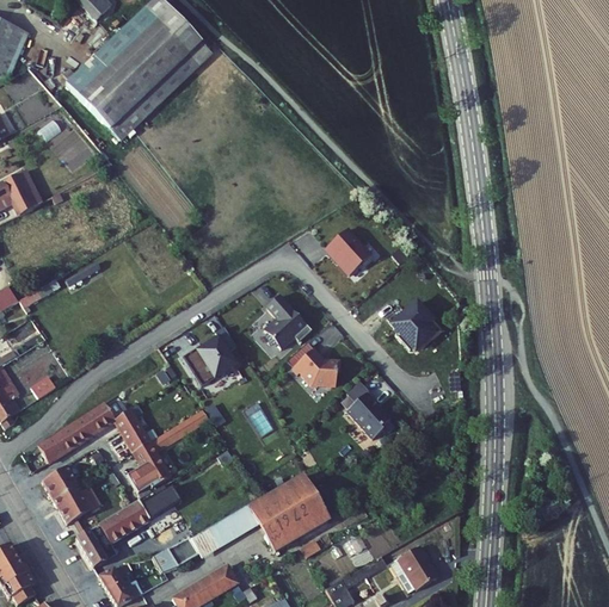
[(82,16),(98,32),(112,19),(97,2),(82,16)]
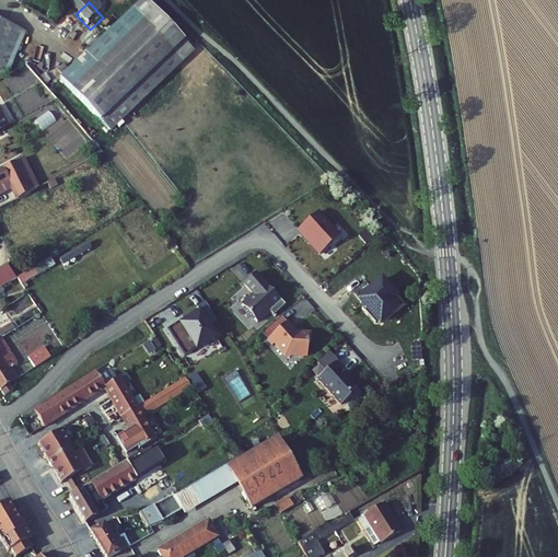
[(197,61),(151,9),(65,83),(111,137),(197,61)]
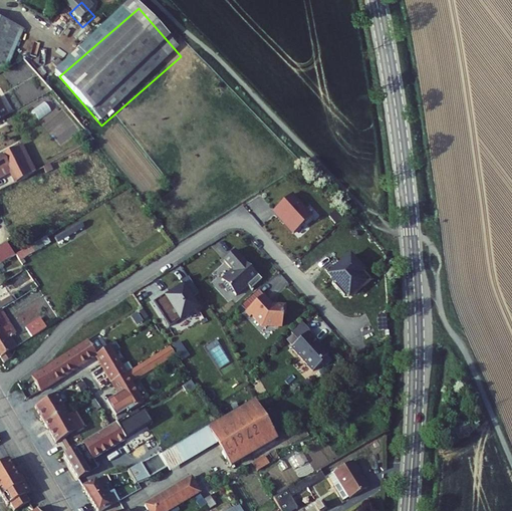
[(0,17),(8,27),(17,38),(23,19),(0,11),(0,17)]
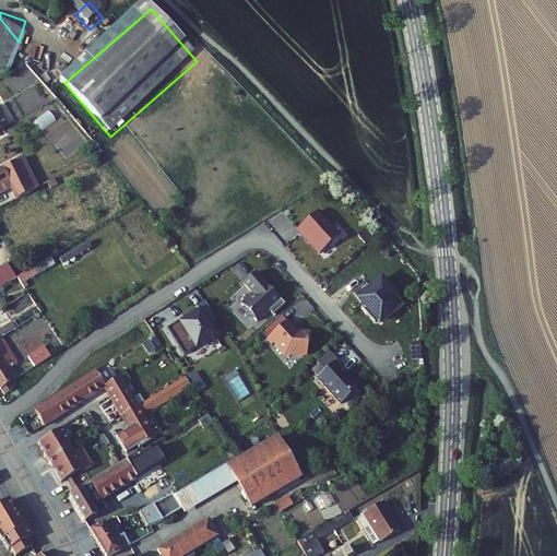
[(0,36),(9,30),(0,19),(0,36)]
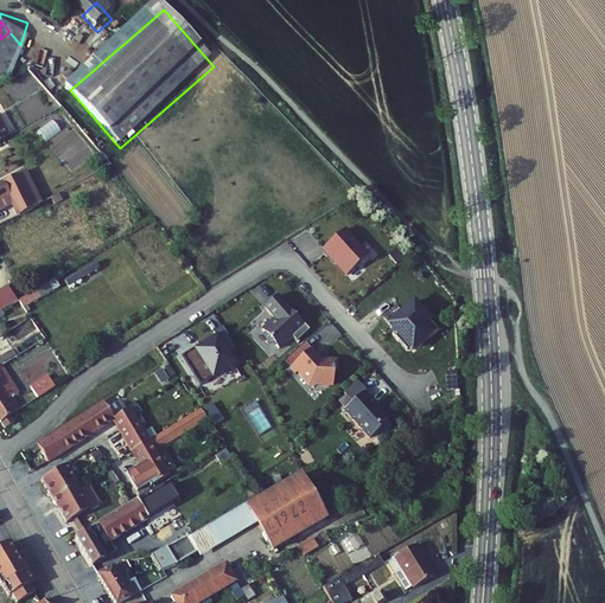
[(0,68),(13,69),(20,45),(10,32),(0,39),(0,68)]
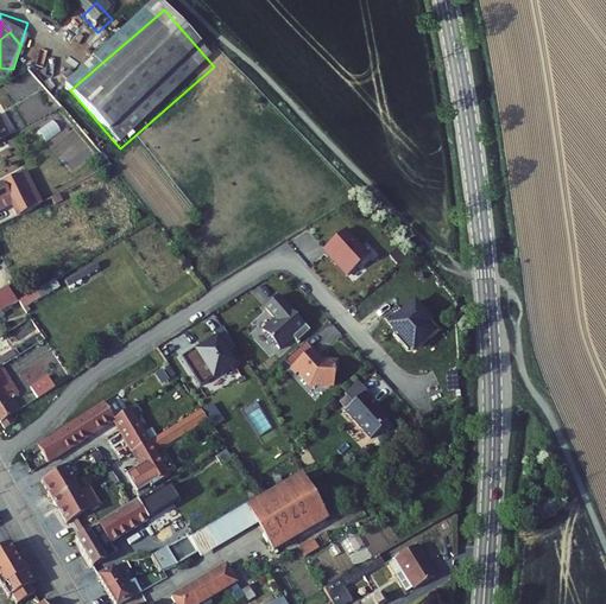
[(0,105),(0,144),(19,134),(0,105)]
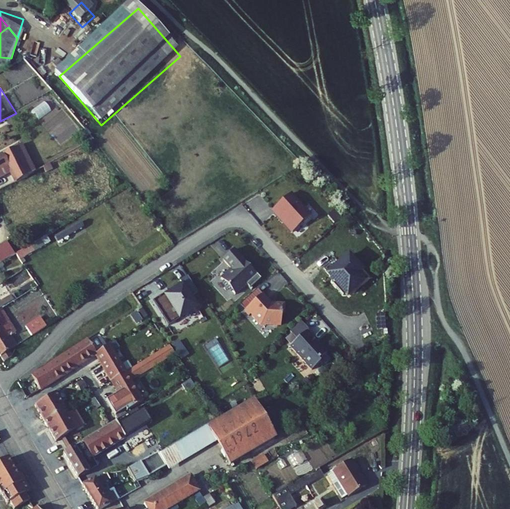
[(35,170),(21,142),(12,146),(27,174),(35,170)]
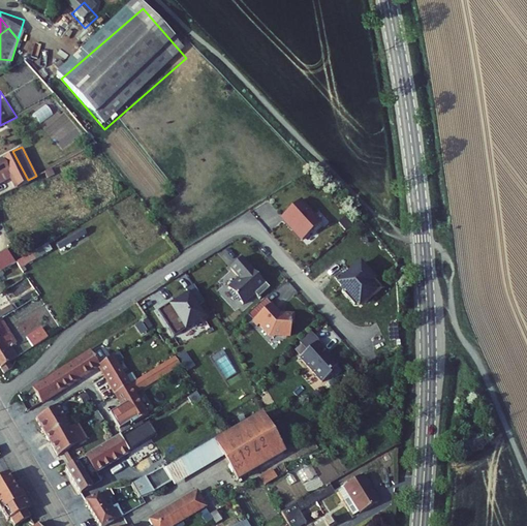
[(12,151),(0,157),(10,177),(16,186),(28,180),(12,151)]
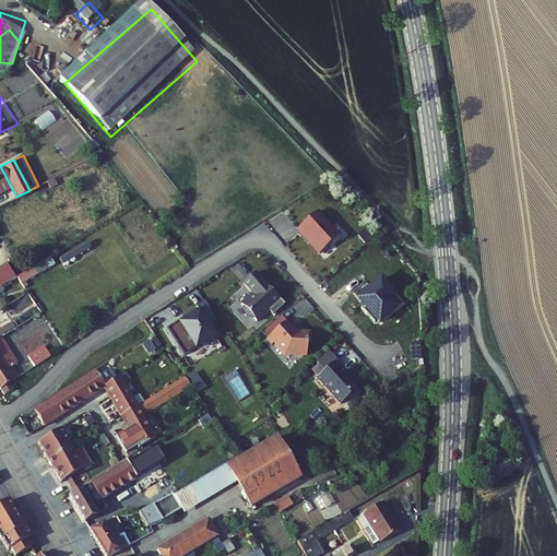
[(0,191),(11,187),(0,166),(0,191)]
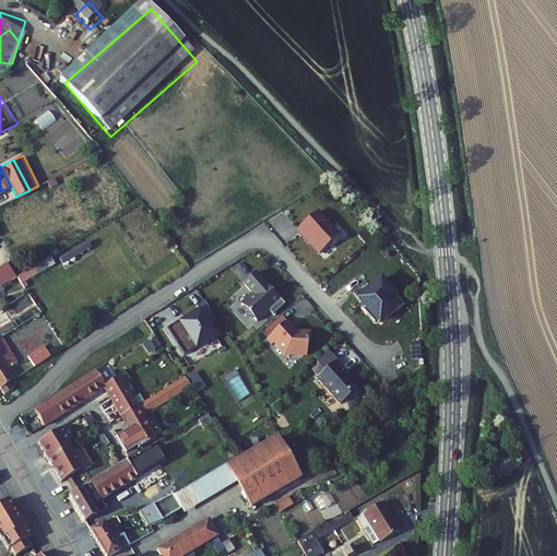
[(309,245),(319,256),(338,238),(317,214),(298,231),(306,239),(307,238),(311,243),(309,245)]
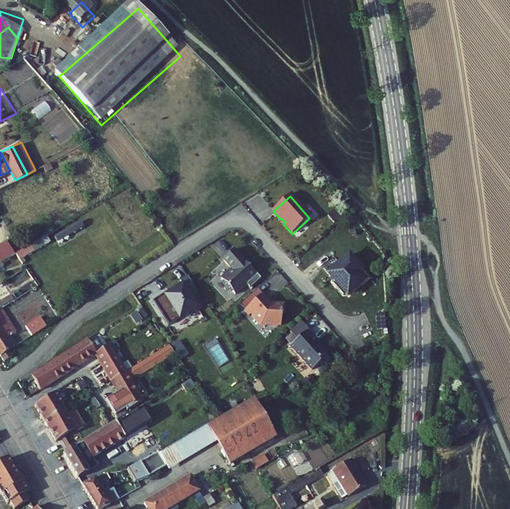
[(62,243),(89,229),(84,219),(57,233),(62,243)]
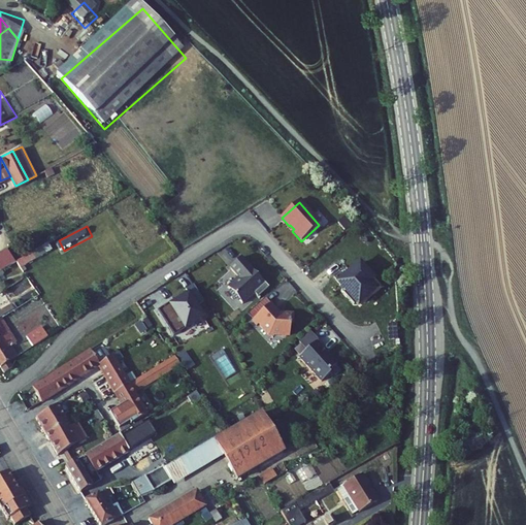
[(23,265),(54,247),(50,238),(18,258),(23,265)]
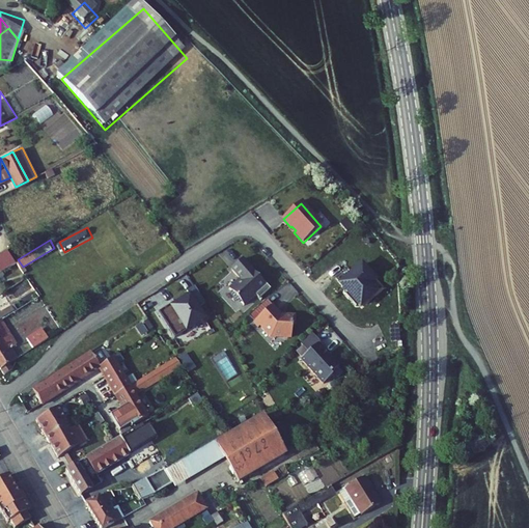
[(0,272),(10,267),(2,247),(0,247),(0,272)]
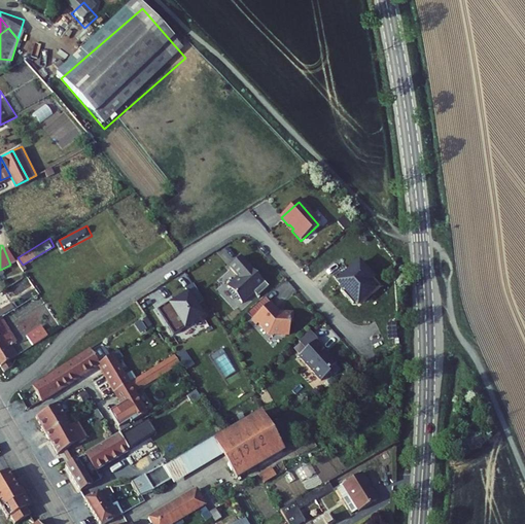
[(253,275),(239,258),(228,268),(237,278),(225,287),(241,304),(252,293),(256,298),(267,287),(259,279),(257,281),(252,276),(253,275)]
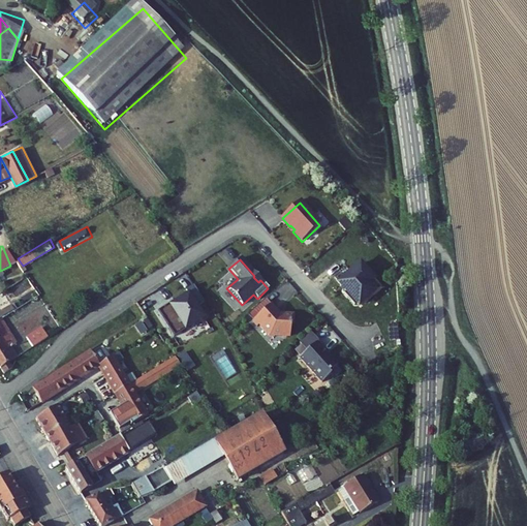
[(278,315),(270,306),(252,320),(268,337),(285,339),(288,337),(288,327),(291,327),(291,316),(278,315)]
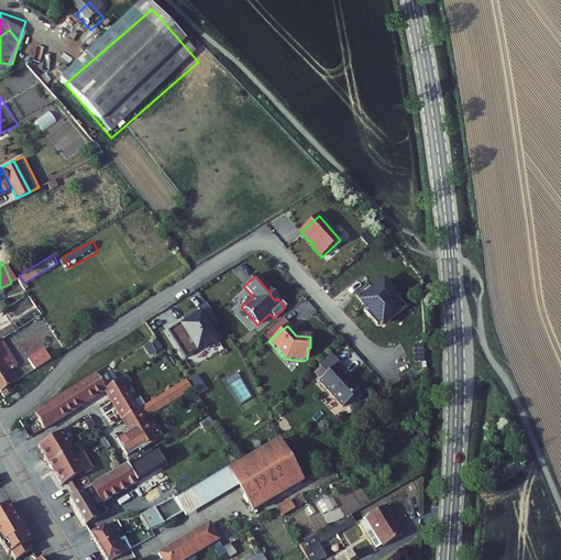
[(21,368),(3,336),(0,337),(0,385),(1,388),(31,370),(26,364),(21,368)]
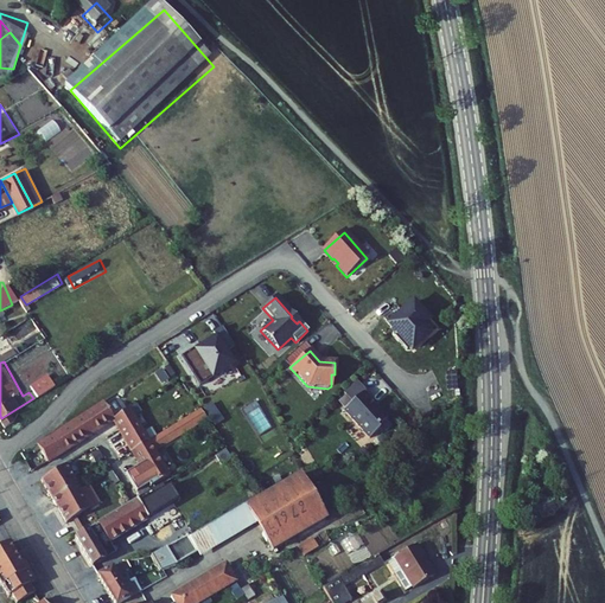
[(32,384),(39,395),(57,384),(50,373),(32,384)]
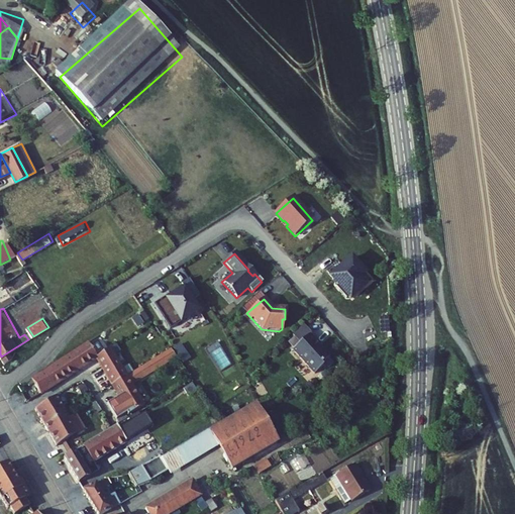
[(315,342),(309,335),(291,351),(312,376),(321,368),(319,366),(328,358),(318,347),(317,348),(313,344),(315,342)]
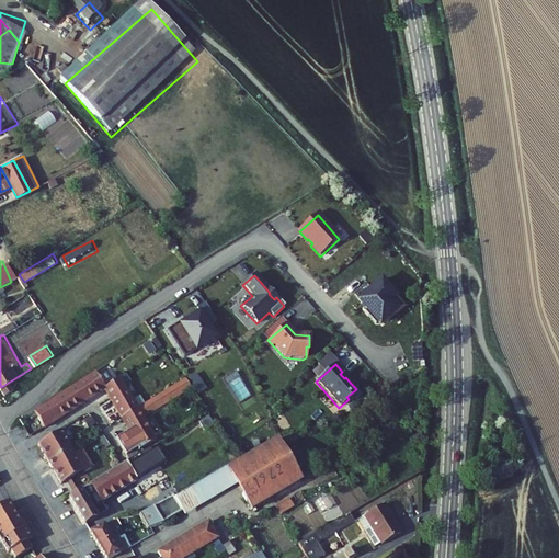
[(58,395),(68,411),(90,397),(106,386),(97,372),(58,395)]
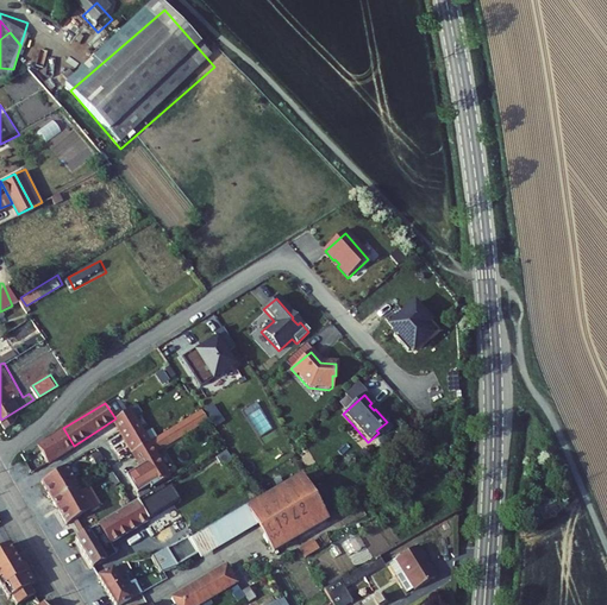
[(144,414),(138,404),(116,418),(135,449),(150,440),(157,435),(152,427),(144,432),(136,418),(144,414)]
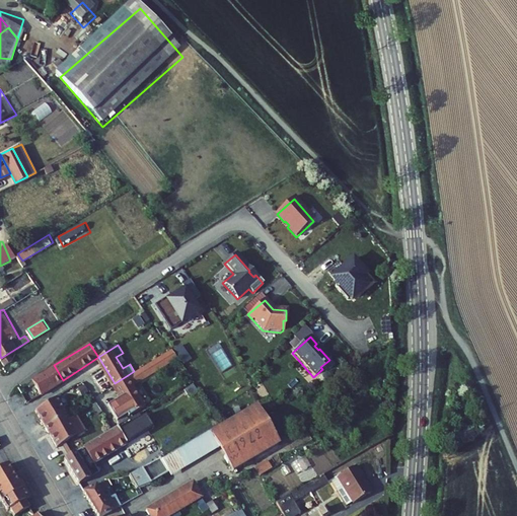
[(178,356),(172,348),(143,366),(148,374),(178,356)]
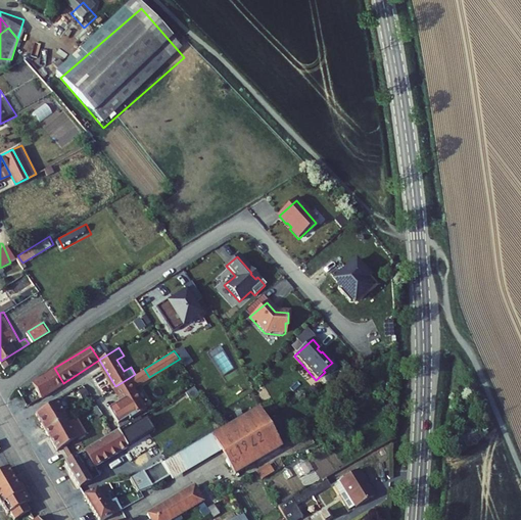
[(12,362),(10,359),(3,363),(5,367),(12,362)]
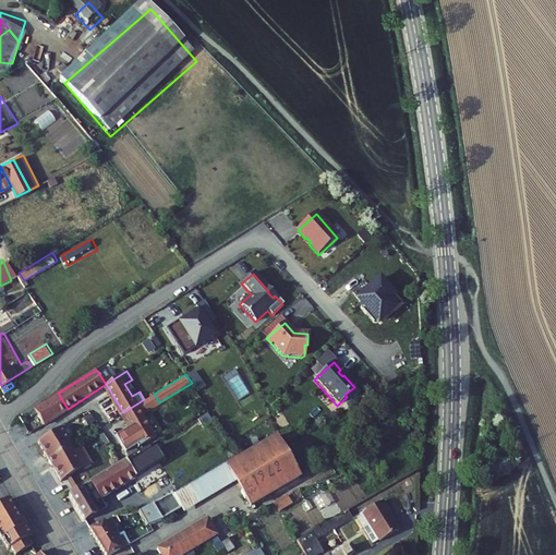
[(68,409),(58,393),(37,405),(47,421),(68,409)]
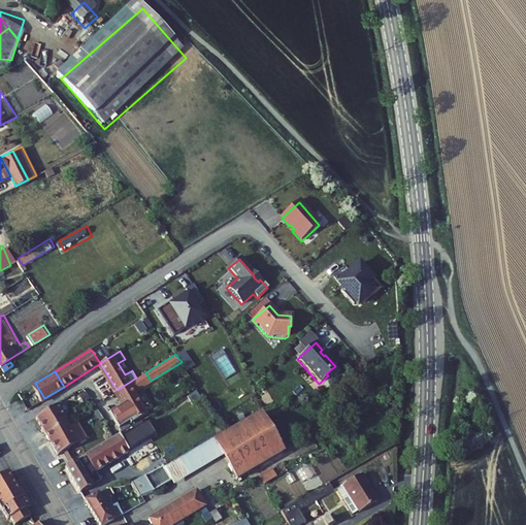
[(151,381),(145,372),(136,378),(130,382),(117,390),(123,402),(128,409),(114,418),(122,429),(149,414),(135,391),(151,381)]
